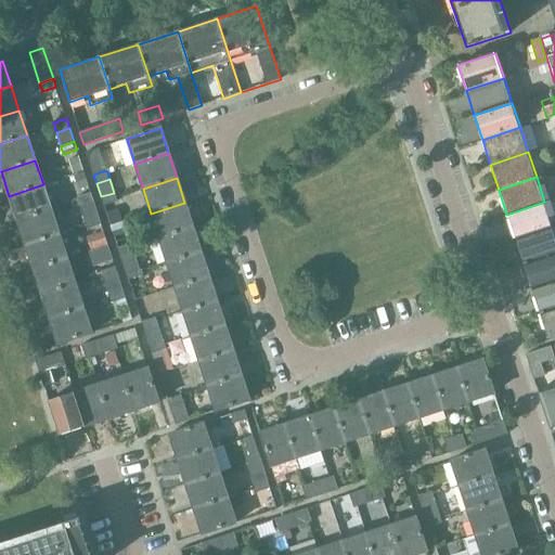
[(9,196),(17,220),(51,209),(43,184),(9,196)]
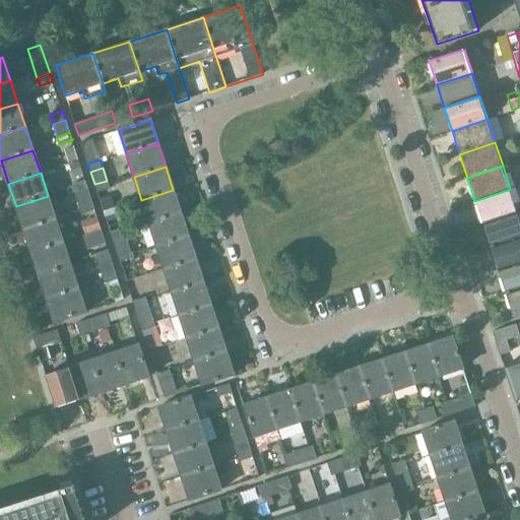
[(72,185),(75,193),(87,189),(84,181),(72,185)]
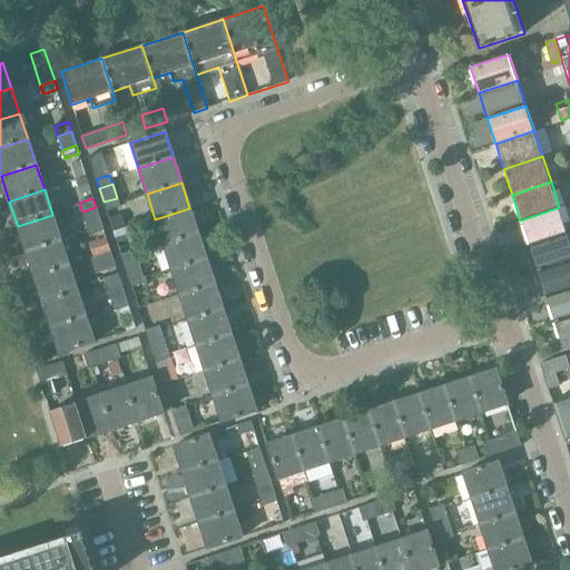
[(117,198),(104,202),(107,212),(119,207),(117,198)]
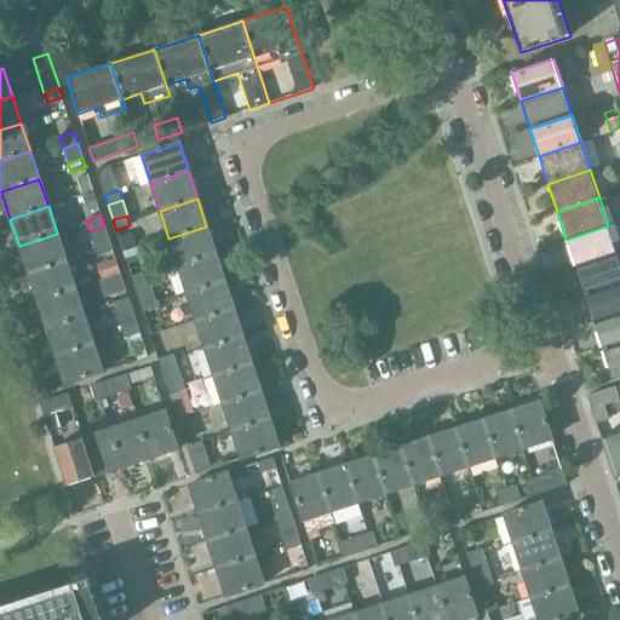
[(90,230),(95,246),(109,241),(104,225),(90,230)]
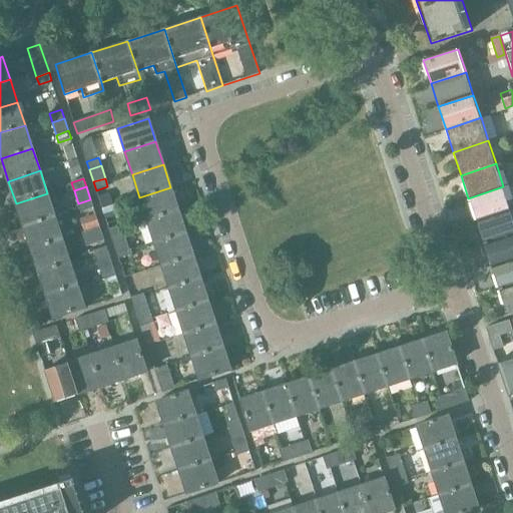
[(468,198),(476,221),(511,209),(503,186),(468,198)]
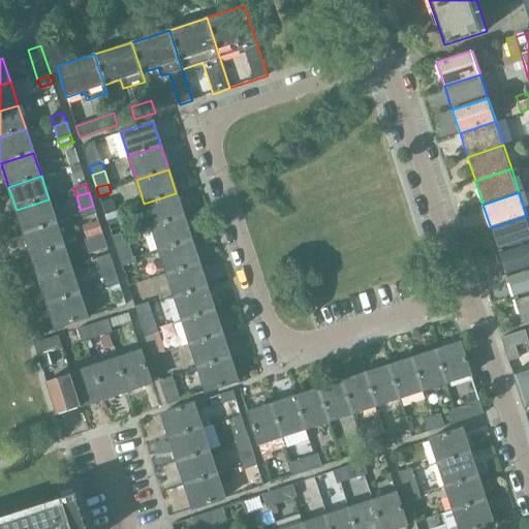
[(144,204),(152,227),(184,216),(176,193),(144,204)]
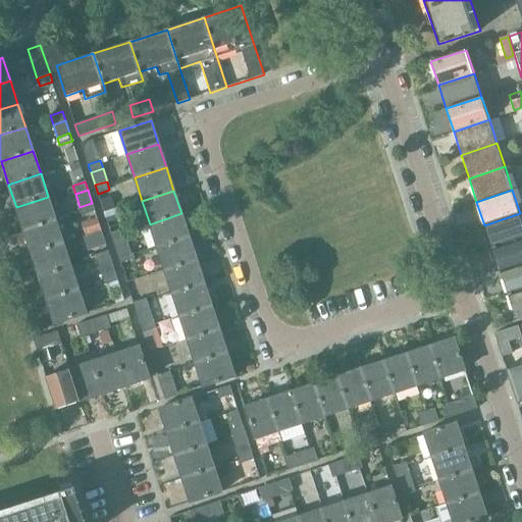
[(16,207),(23,230),(56,220),(48,197),(16,207)]
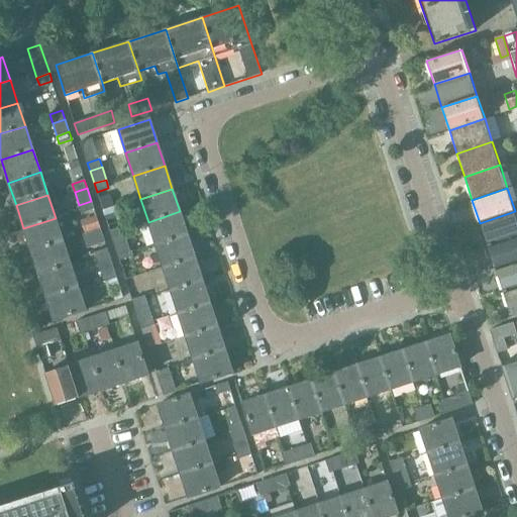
[(91,201),(79,205),(82,213),(94,209),(91,201)]
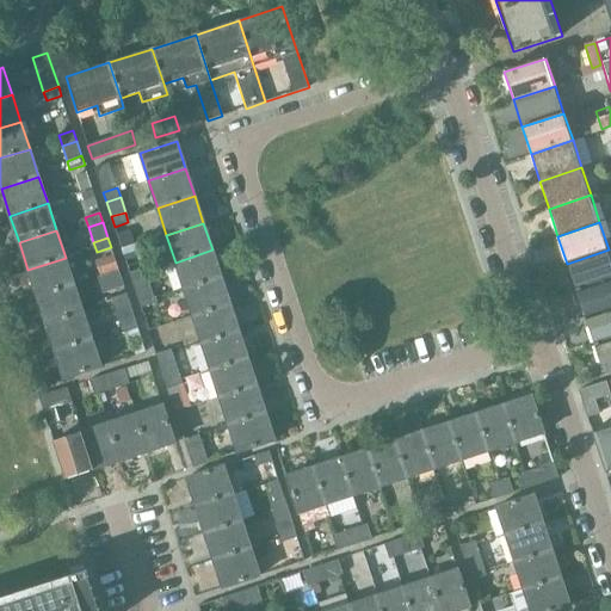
[(176,263),(184,289),(221,277),(213,250),(176,263)]
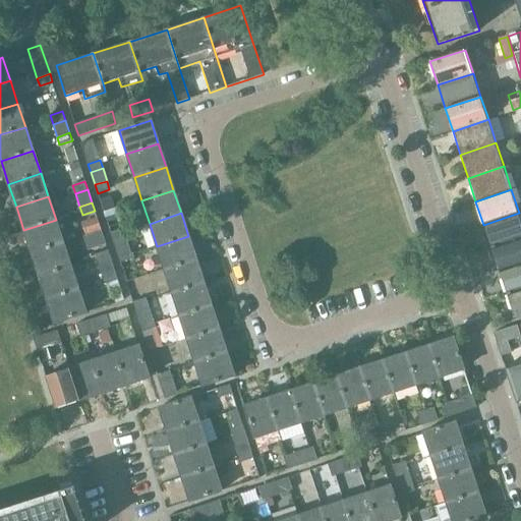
[(483,225),(490,248),(520,237),(520,220),(519,213),(483,225)]
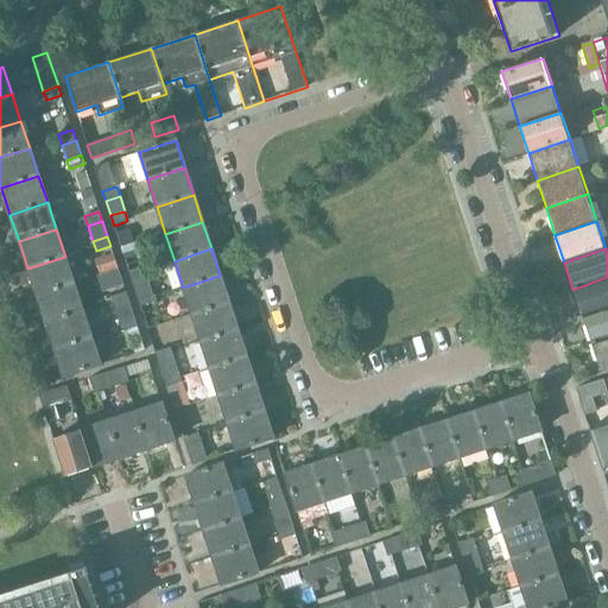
[(27,268),(37,296),(74,284),(65,257),(27,268)]
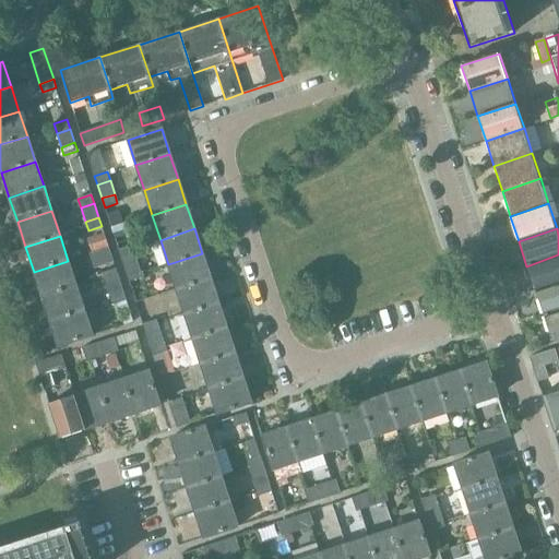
[(119,250),(121,259),(134,254),(132,246),(119,250)]
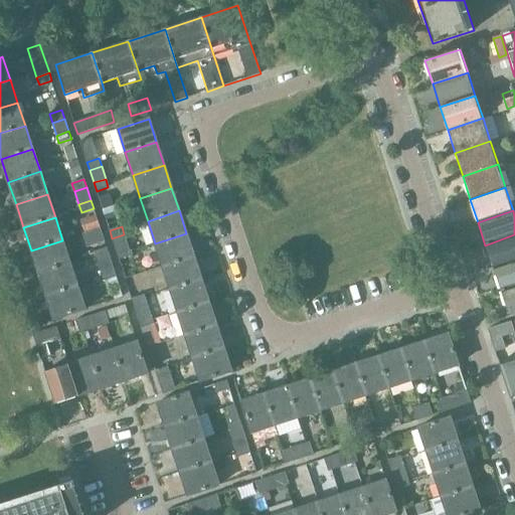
[(155,243),(163,267),(194,256),(186,233),(155,243)]
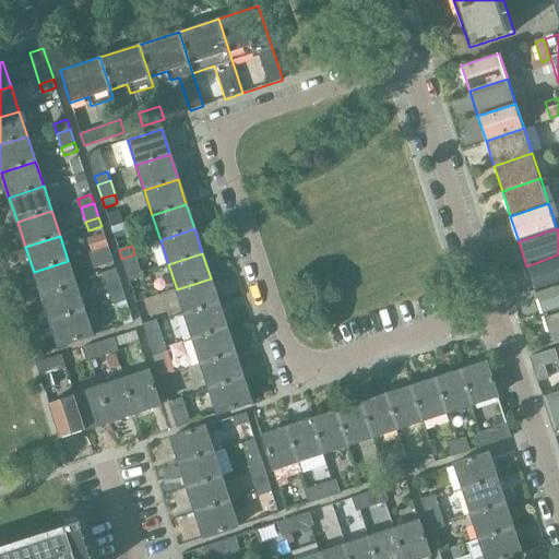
[(121,259),(126,272),(139,268),(134,254),(121,259)]
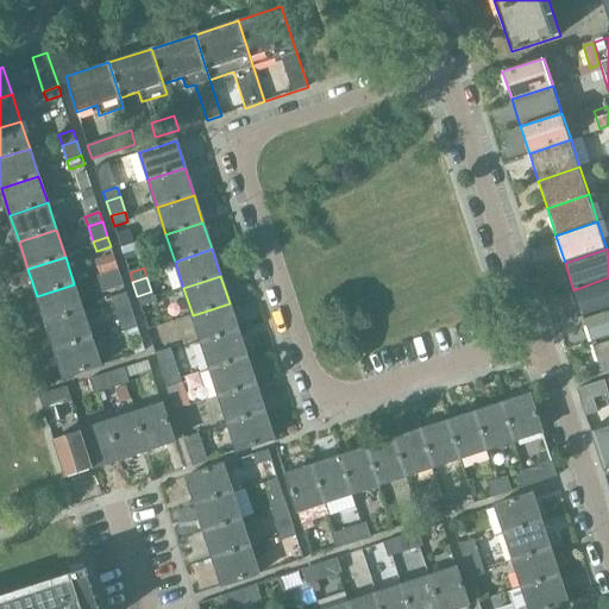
[(608,277),(573,290),(583,318),(608,308),(608,277)]
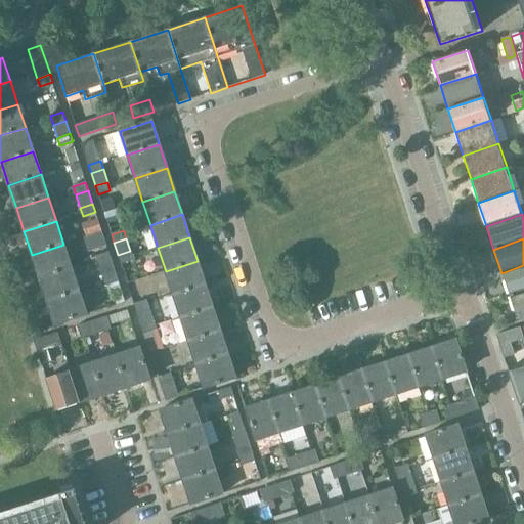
[(32,255),(39,278),(72,268),(63,245),(32,255)]
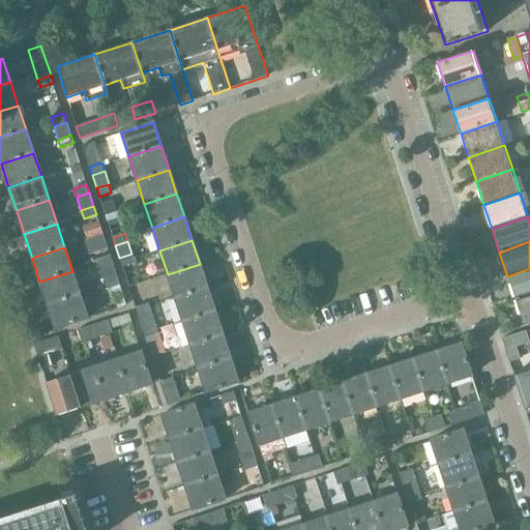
[(131,254),(119,258),(122,266),(135,262),(131,254)]
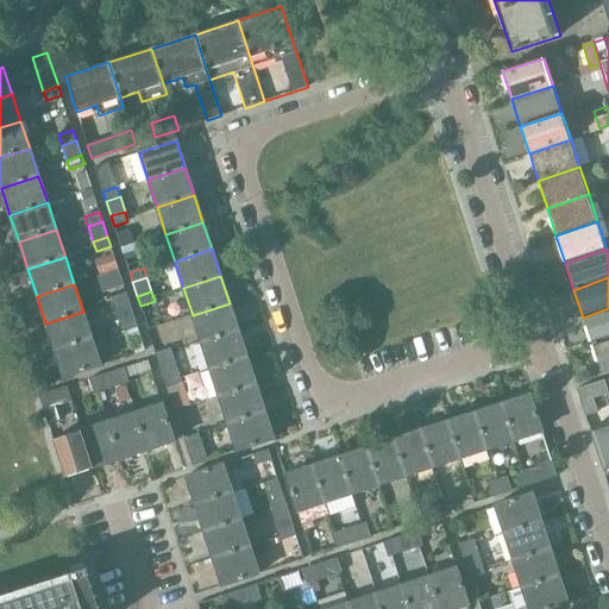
[(111,297),(114,307),(129,302),(126,293),(111,297)]
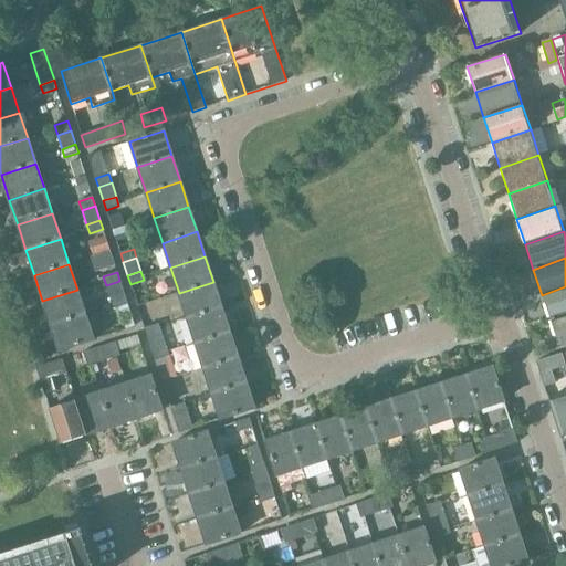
[(106,285),(111,300),(125,295),(119,281),(106,285)]
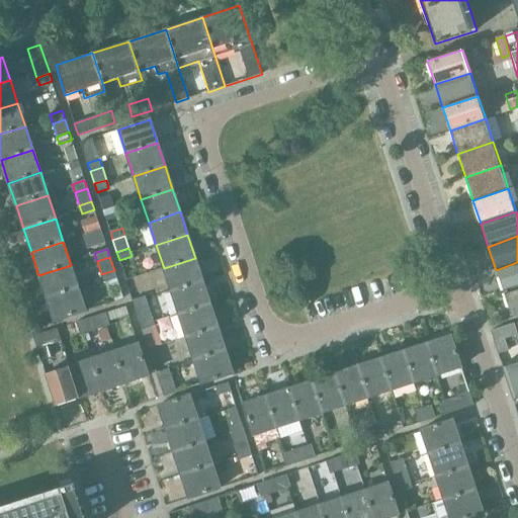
[(164,268),(171,291),(202,281),(195,258),(164,268)]
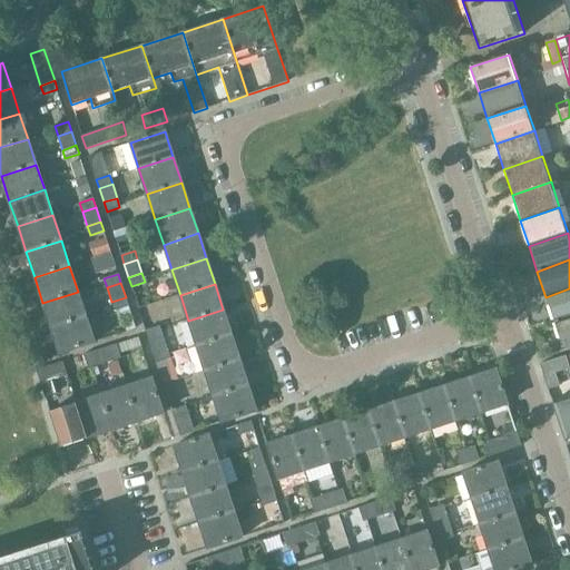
[(569,288),(546,297),(553,323),(569,316),(569,288)]
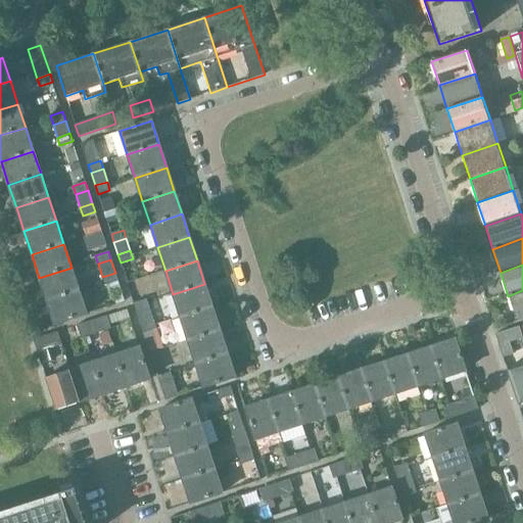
[(39,278),(47,301),(79,290),(72,268),(39,278)]
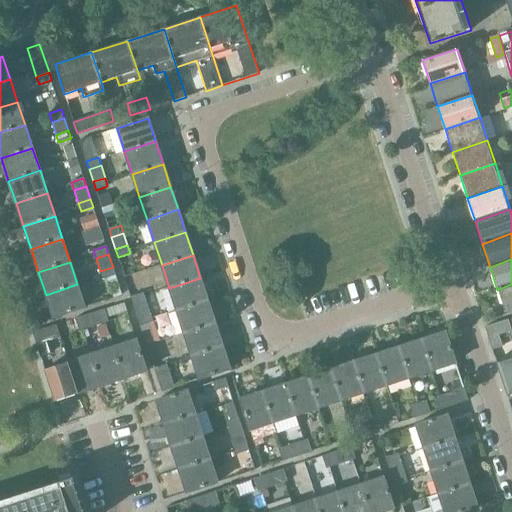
[(113,267),(100,271),(103,279),(115,275),(113,267)]
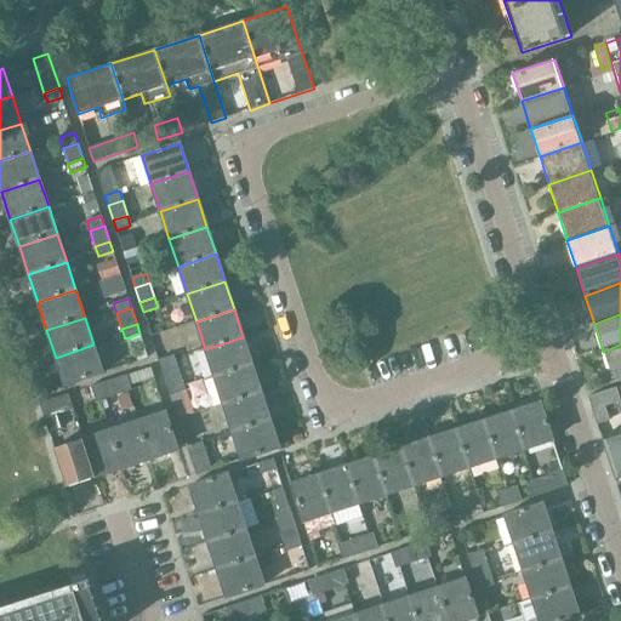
[(205,349),(215,377),(252,365),(243,337),(205,349)]
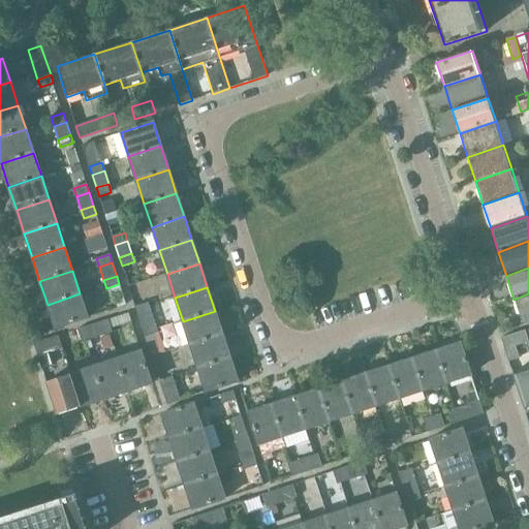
[(80,293),(48,305),(55,329),(88,317),(80,293)]
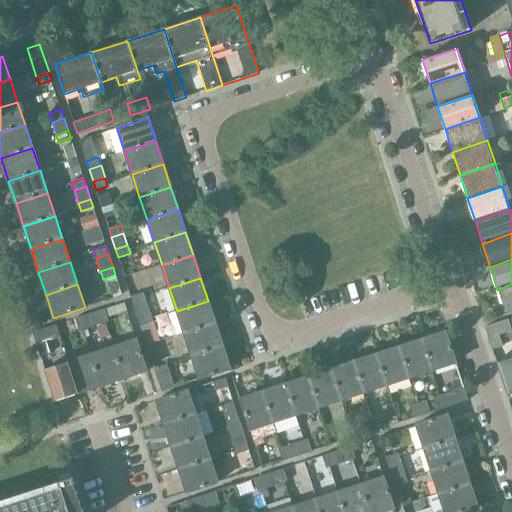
[(511,284),(497,290),(505,312),(511,310),(511,284)]
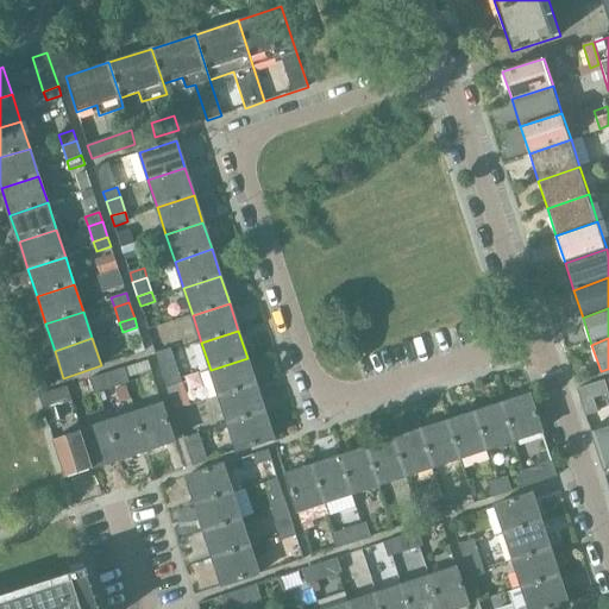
[(156,352),(158,363),(173,358),(170,347),(156,352)]
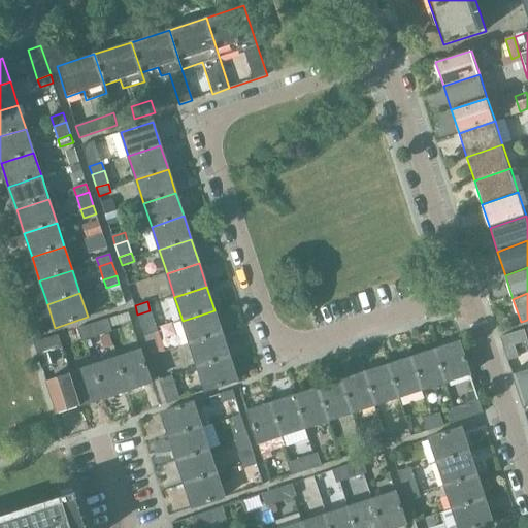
[(137,315),(141,328),(154,324),(150,310),(137,315)]
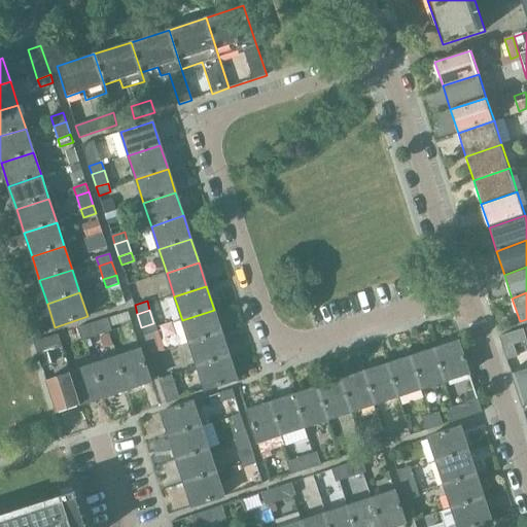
[(182,320),(189,344),(221,332),(214,310),(182,320)]
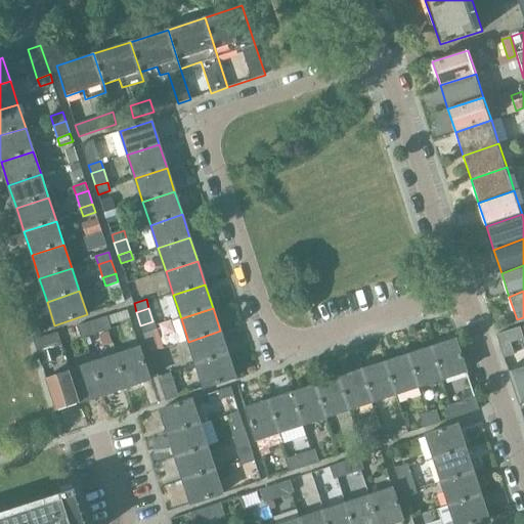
[(106,316),(98,319),(102,332),(111,330),(106,316)]
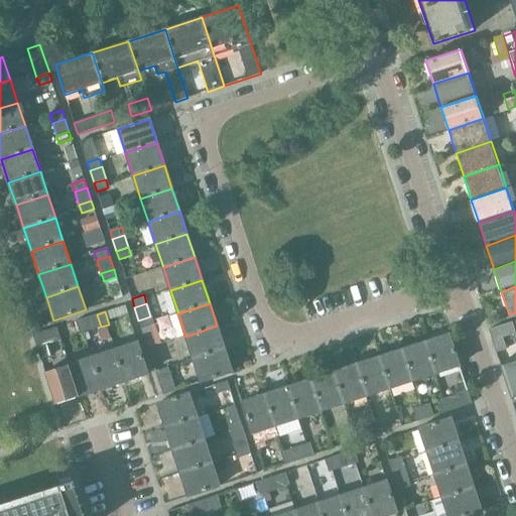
[(101,327),(97,314),(89,316),(93,330),(101,327)]
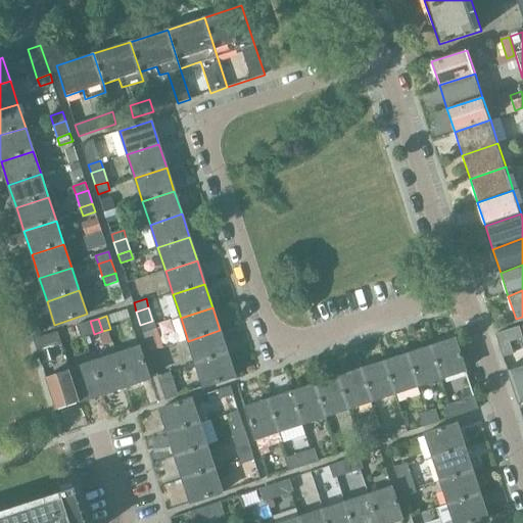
[(152,321),(140,325),(143,333),(155,329),(152,321)]
